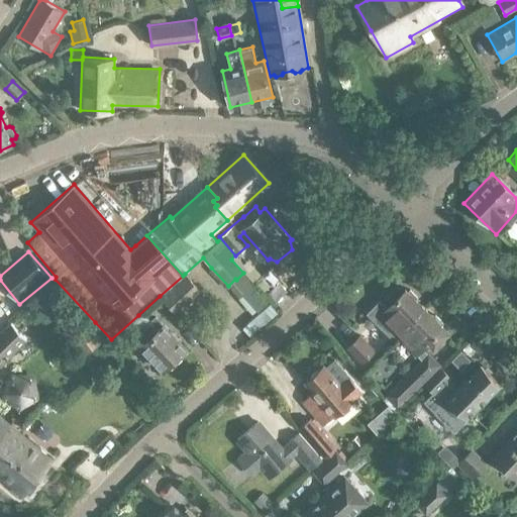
[(183,276),(160,296),(178,315),(203,293),(185,274),(183,276)]
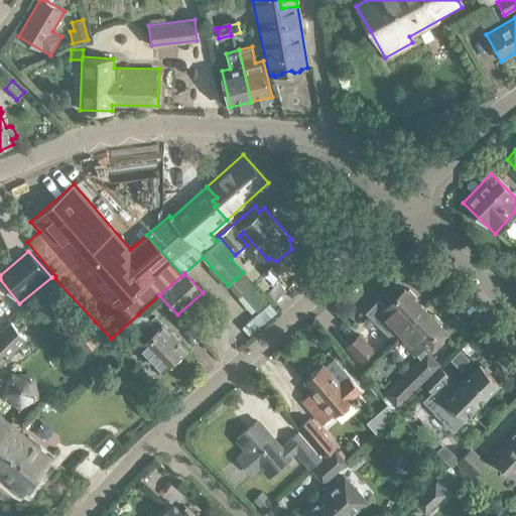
[(406,292),(403,289),(386,307),(378,299),(365,311),(392,339),(395,337),(422,309),(413,300),(415,298),(407,291),(406,292)]
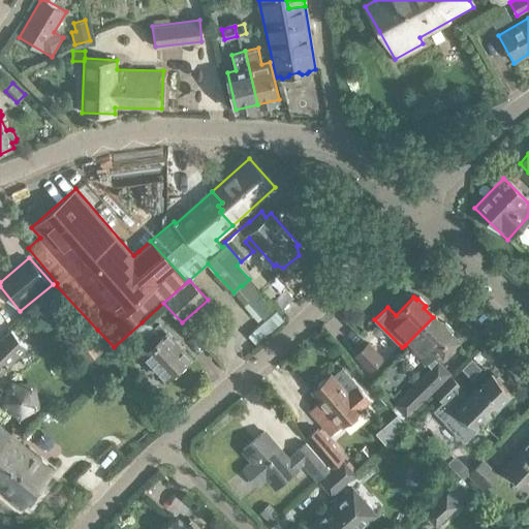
[(433,317),(405,345),(425,365),(435,353),(441,360),(458,344),(452,338),(453,337),(449,335),(452,333),(443,324),(441,325),(433,317)]
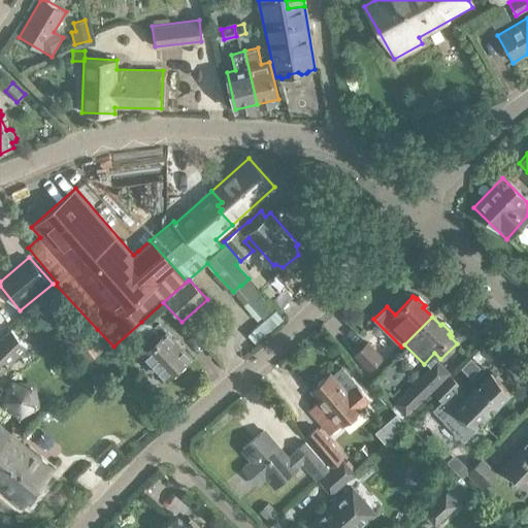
[(146,319),(133,331),(140,339),(146,348),(141,353),(166,380),(192,356),(167,329),(167,330),(164,328),(160,323),(159,322),(154,326),(146,319)]
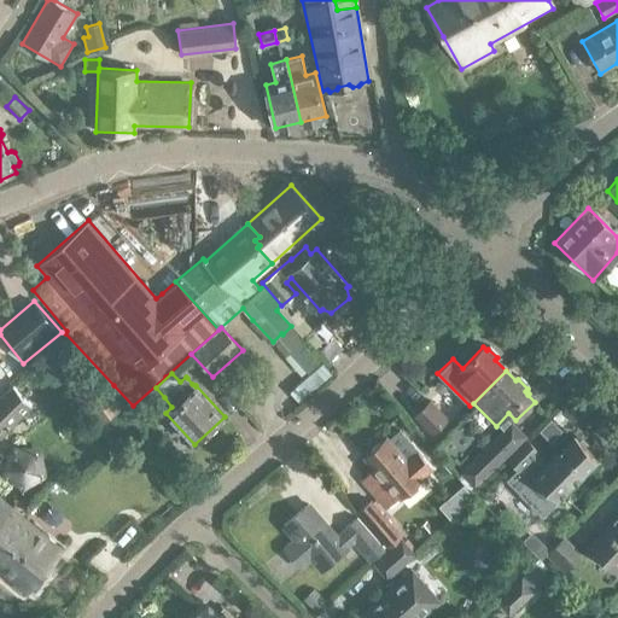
[(98,426),(122,408),(97,377),(73,396),(98,426)]
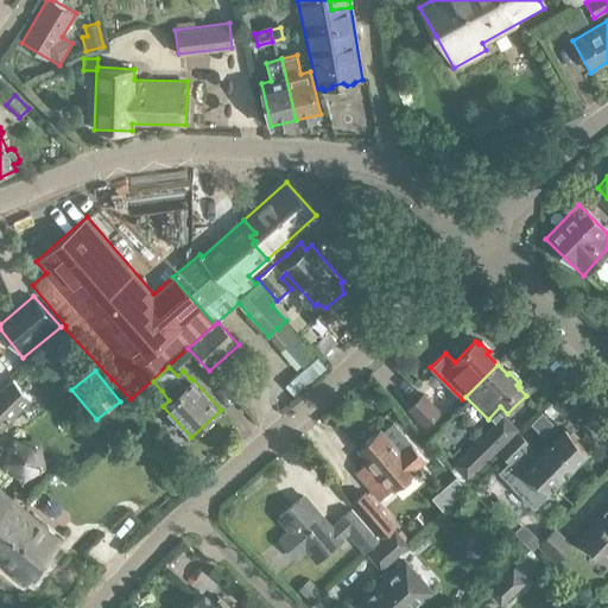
[(0,428),(29,399),(10,380),(0,388),(0,428)]
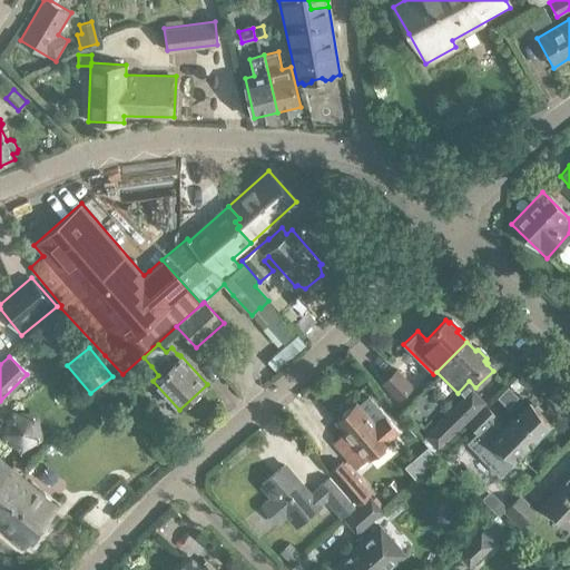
[(396,367),(382,383),(399,400),(414,385),(396,367)]
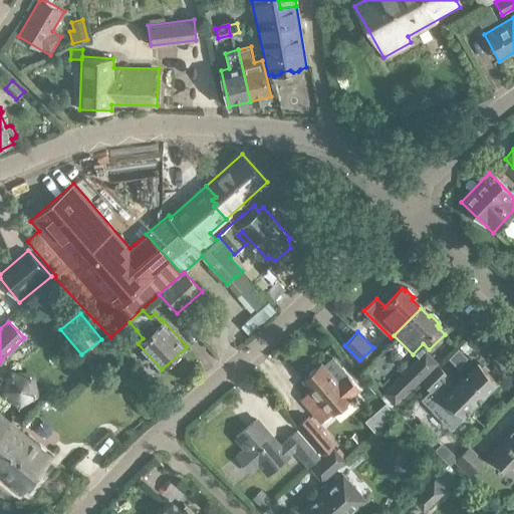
[(468,357),(459,348),(449,357),(458,367),(468,357)]
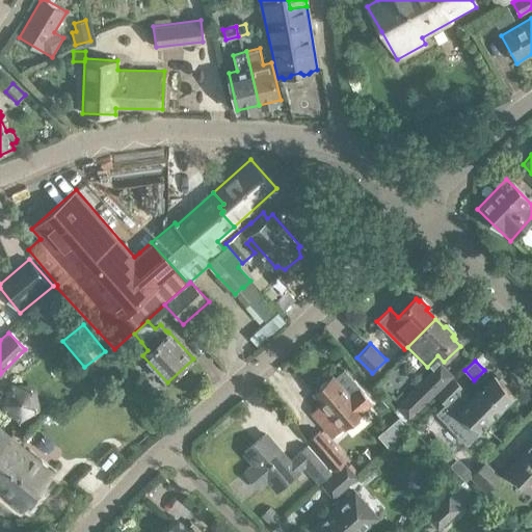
[(453,375),(445,367),(410,401),(420,409),(434,395),(435,395),(453,378),(452,377),(453,375)]
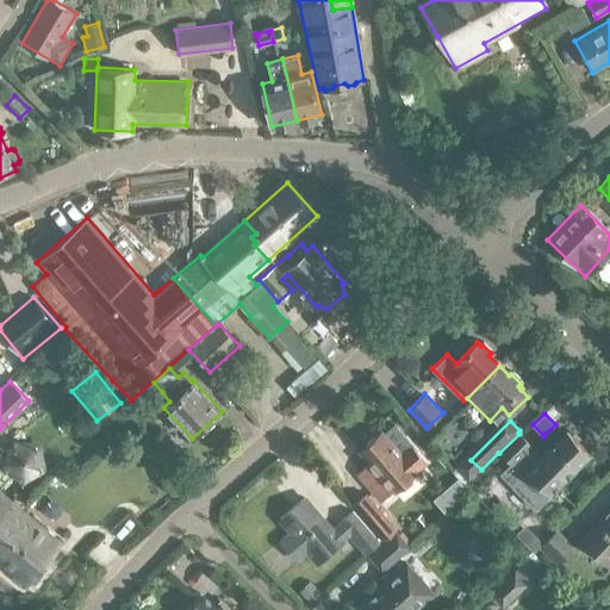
[(393,491),(394,492),(418,472),(418,471),(428,462),(412,446),(414,444),(394,423),(385,431),(383,429),(358,450),(368,462),(355,473),(380,502),(393,491)]
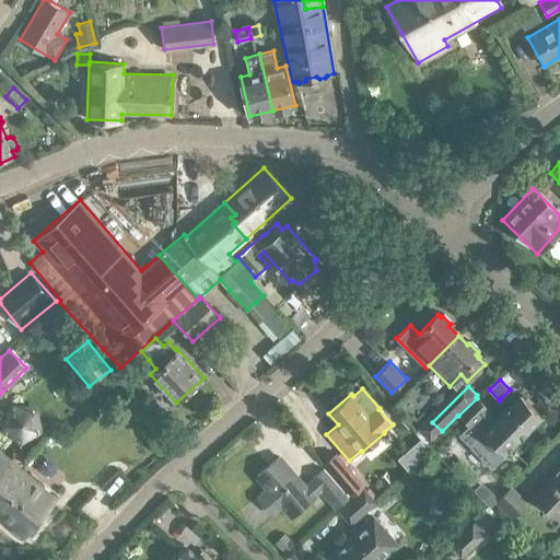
[(477,397),(458,416),(468,426),(459,435),(492,467),(504,455),(503,453),(518,438),(520,440),(527,432),(526,430),(539,417),(520,396),(499,417),(497,419),(488,410),(489,408),(477,397)]
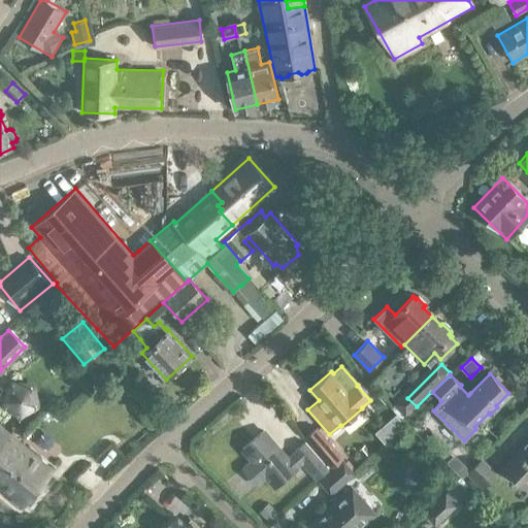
[(396,414),(388,421),(397,432),(405,426),(396,414)]
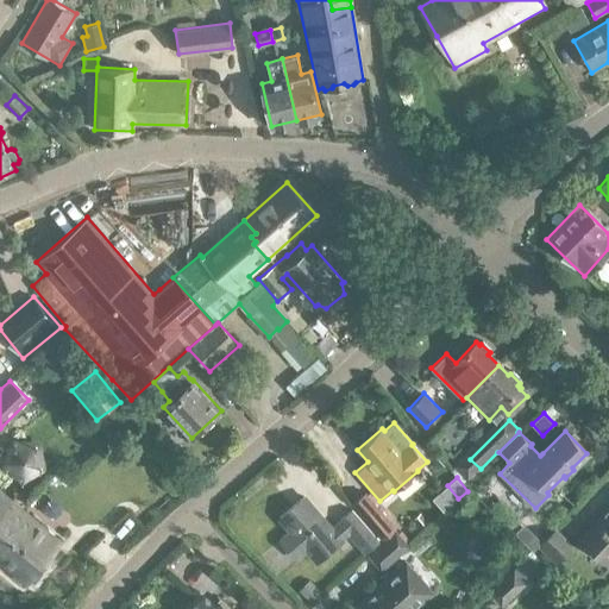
[(0,487),(0,514),(13,498),(0,487)]
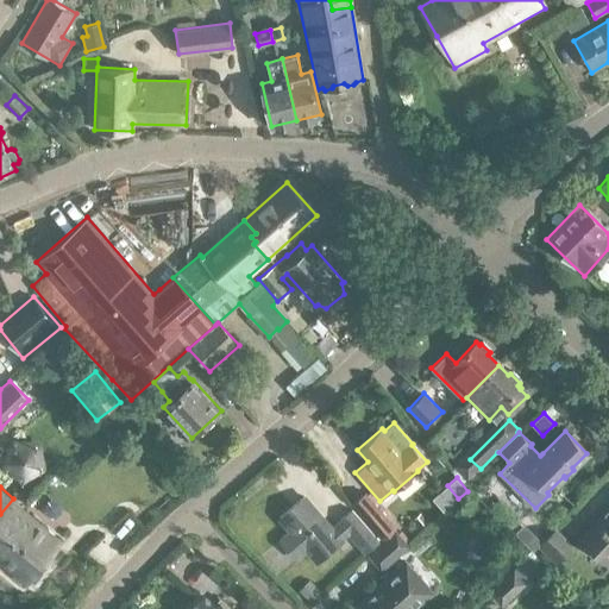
[(352,503),(383,539),(396,527),(365,491),(352,503)]
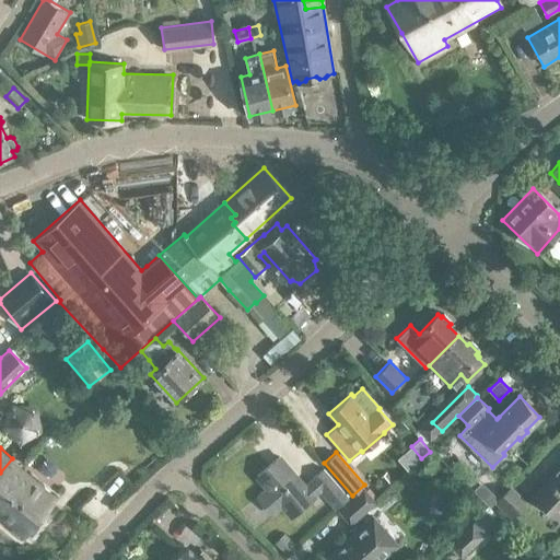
[(302,478),(281,454),(259,473),(270,486),(265,490),(279,506),(284,501),(294,514),(314,497),(326,510),(345,494),(318,464),(302,478)]
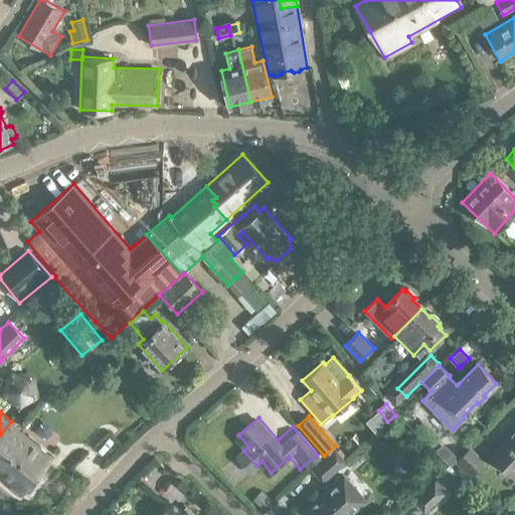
[(11,421),(0,435),(0,475),(22,494),(53,457),(11,421)]
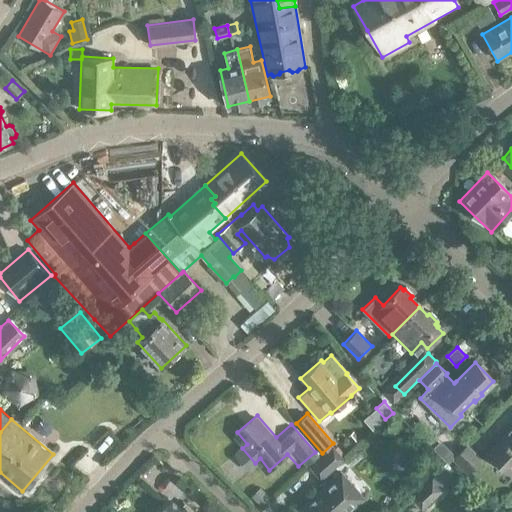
[(511,427),(489,452),(507,469),(511,463),(511,427)]
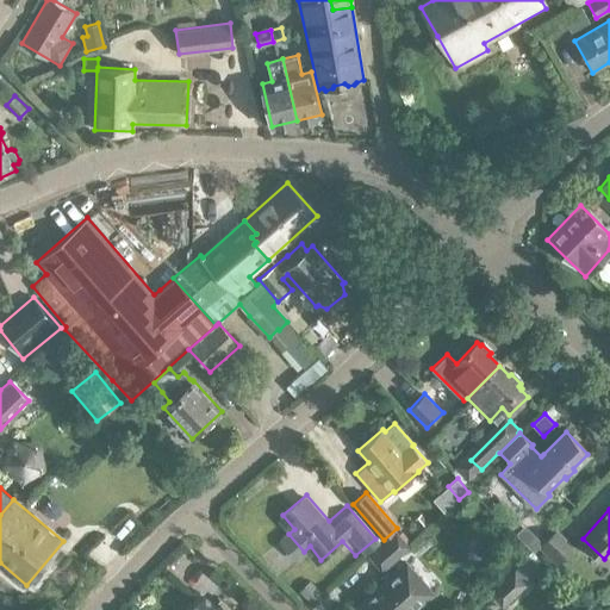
[(558,565),(574,547),(556,529),(539,547),(558,565)]
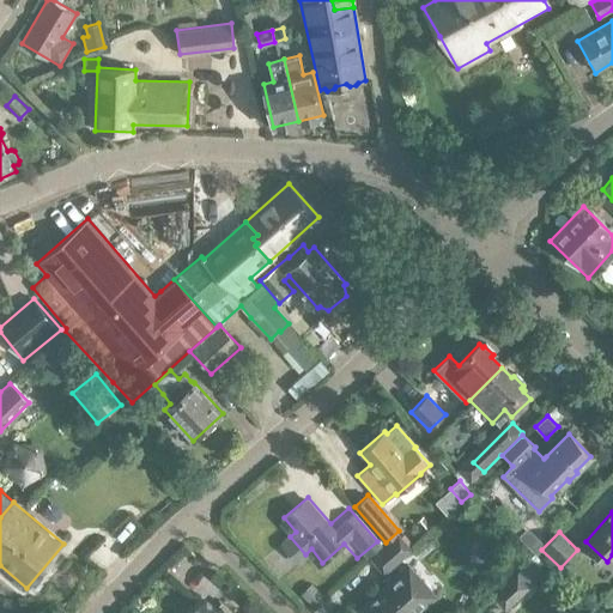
[(411,551),(399,536),(371,560),(383,575),(411,551)]
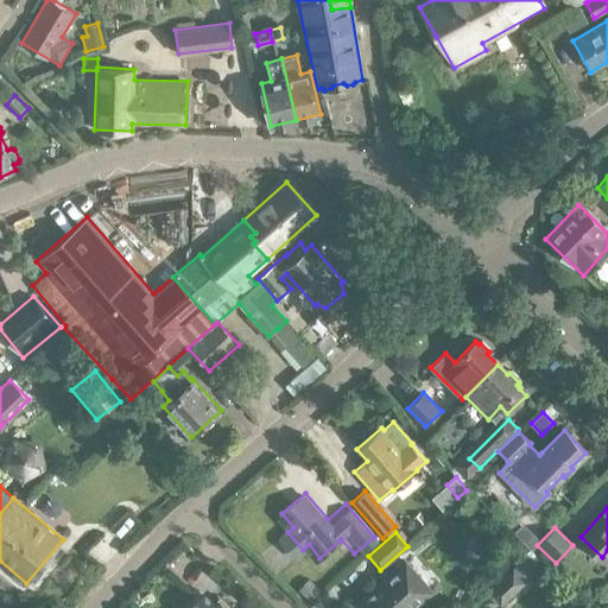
[(512,568),(488,591),(501,605),(525,582),(540,567),(534,561),(529,553),(527,553),(512,568)]
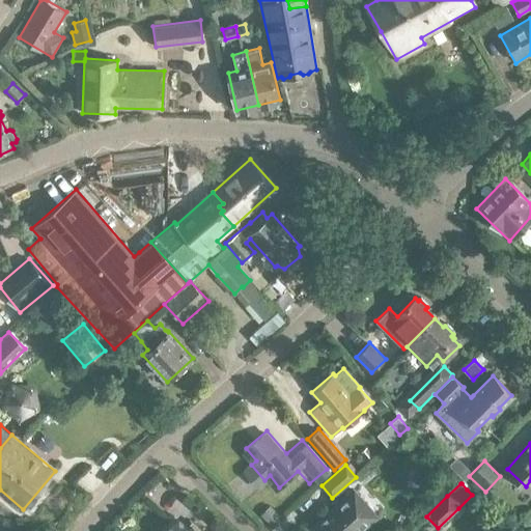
[(354,487),(308,528),(310,530),(363,530),(380,516),(354,487)]
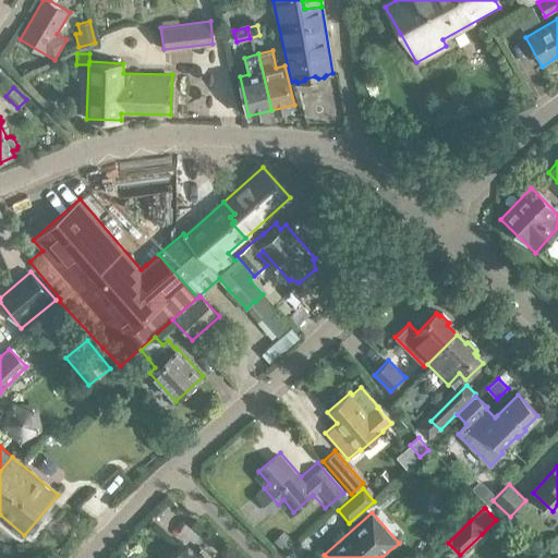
[(293,541),(283,531),(274,541),(283,550),(293,541)]
